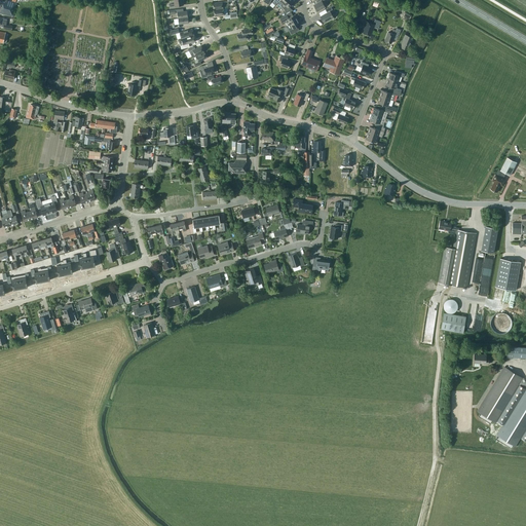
[(0,0),(0,7),(1,8),(0,10),(0,12),(12,17),(17,3),(7,0),(0,0)]
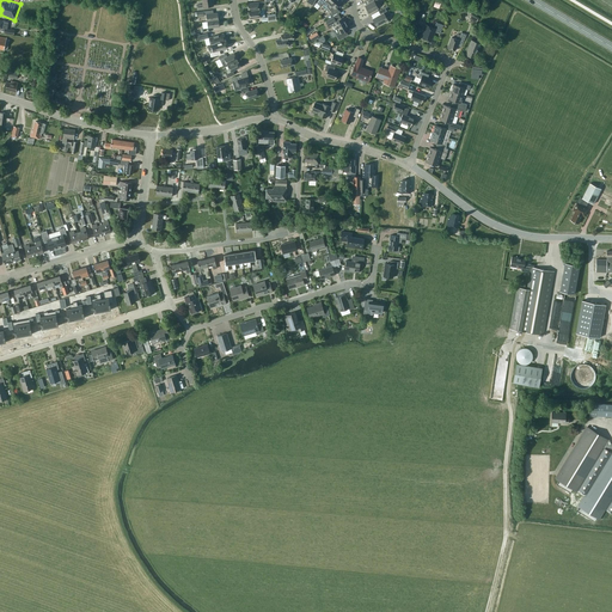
[(341,0),(334,0),(330,5),(328,8),(332,12),(330,14),(332,17),(341,12),(336,8),(342,1),(341,0)]
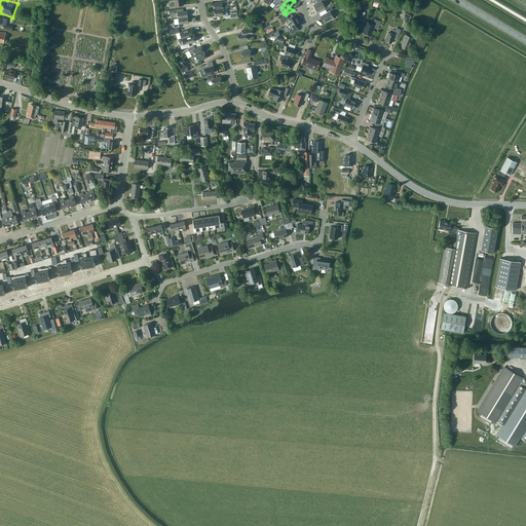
[(317,3),(314,5),(317,11),(326,6),(322,1),(323,0),(316,0),(316,1),(317,3)]
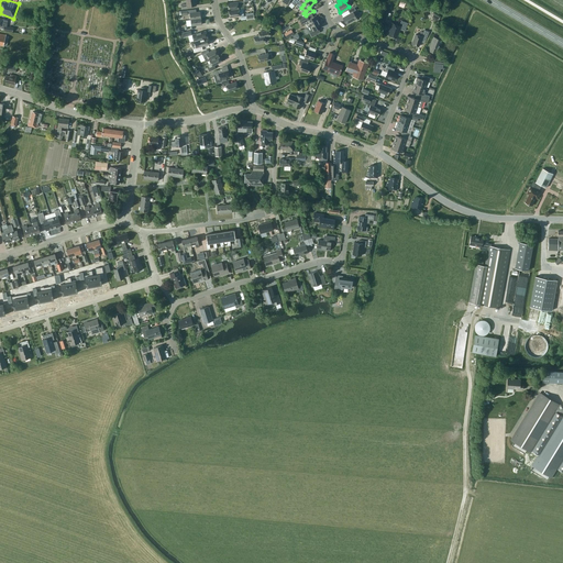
[(229,10),(239,9),(239,6),(245,6),(244,1),(228,3),(229,10)]
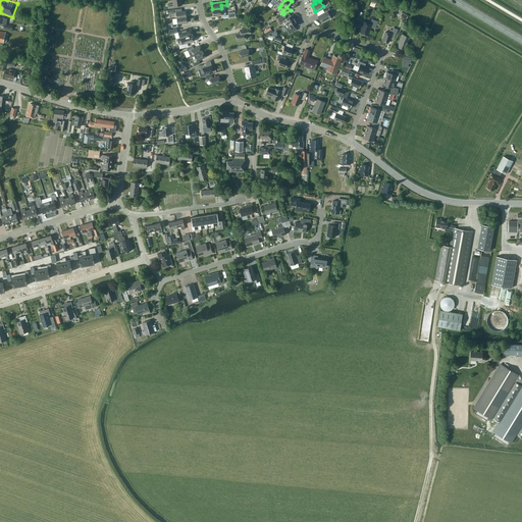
[(330,9),(328,6),(323,9),(325,12),(318,16),(322,22),(331,17),(327,11),(330,9)]
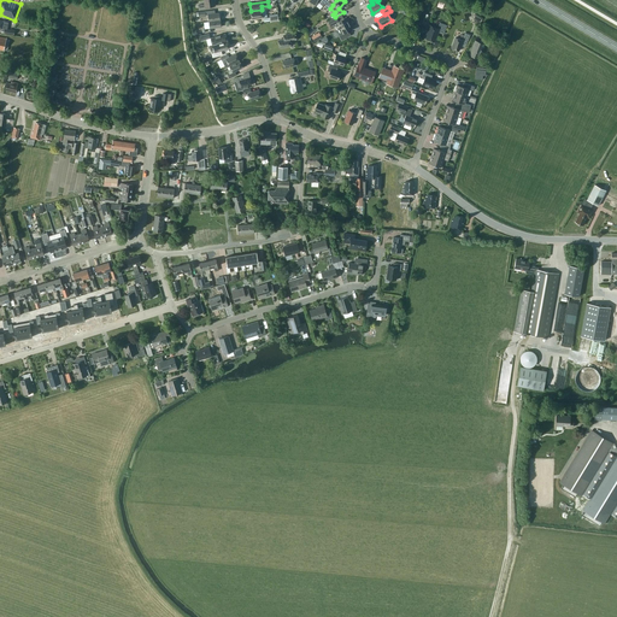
[(350,23),(346,17),(339,22),(336,17),(329,22),(331,25),(334,24),(336,30),(340,28),(350,23)]
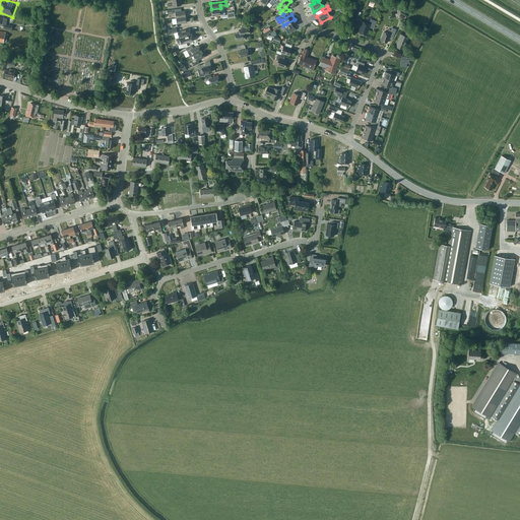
[(286,30),(298,24),(295,19),(286,23),(288,26),(285,28),(286,30)]
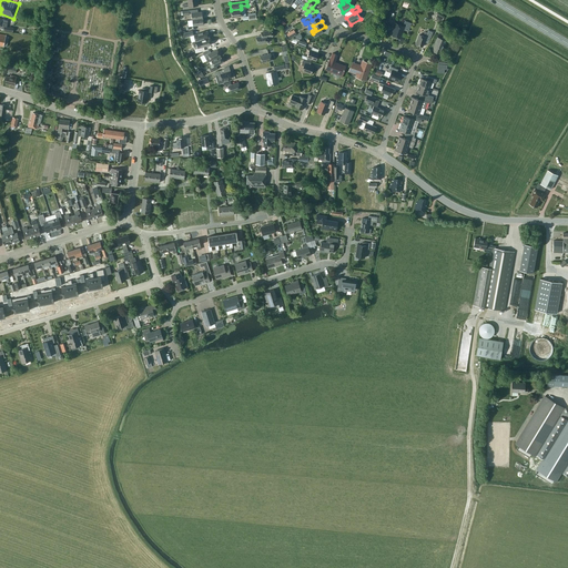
[(412,23),(405,21),(404,26),(396,23),(392,36),(401,38),(404,30),(408,31),(412,23)]
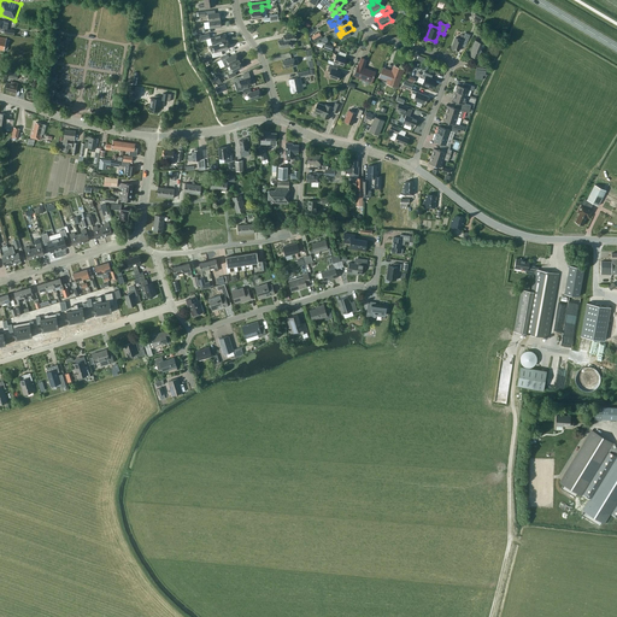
[(297,40),(295,33),(287,34),(287,39),(278,40),(281,48),(291,46),(291,41),(297,40)]
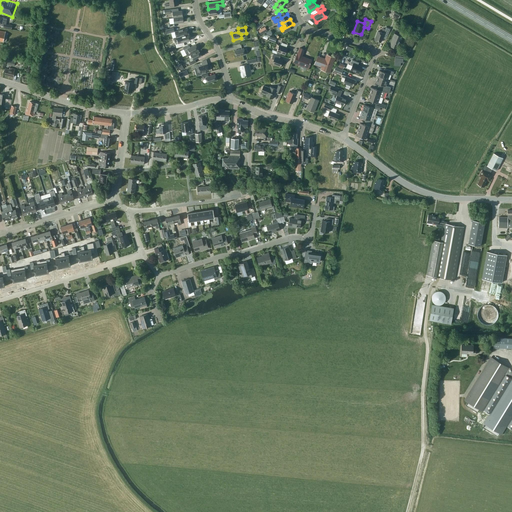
[(390,29),(386,27),(385,29),(383,29),(382,33),(378,31),(375,40),(381,42),(384,35),(388,36),(390,29)]
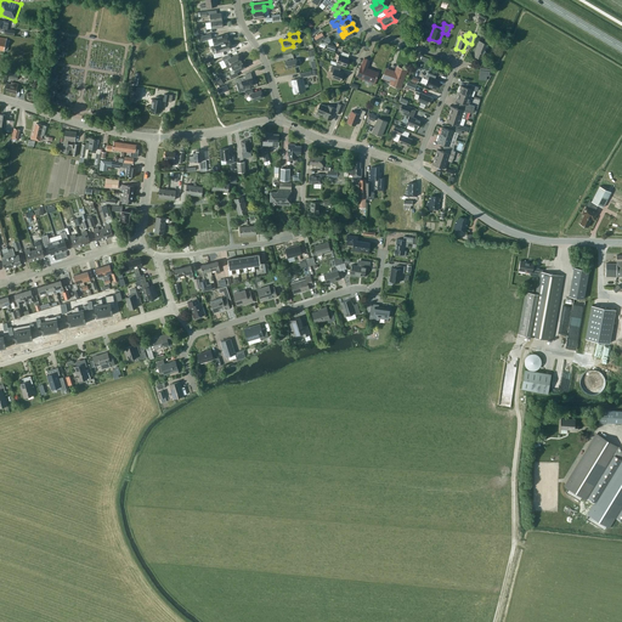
[(227,34),(213,38),(213,39),(215,45),(215,46),(219,45),(230,41),(227,34)]
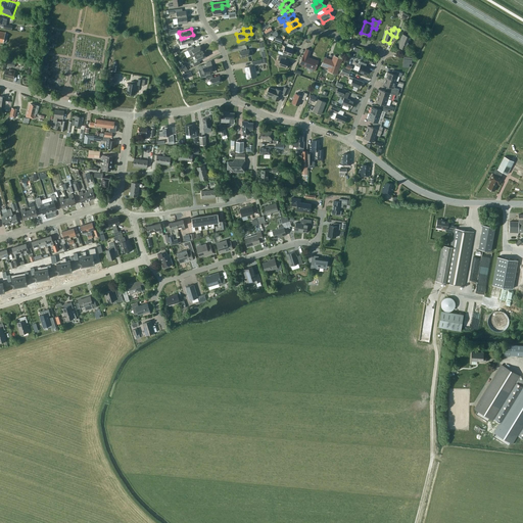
[(415,36),(410,34),(409,37),(402,35),(398,46),(407,50),(411,38),(414,39),(415,36)]
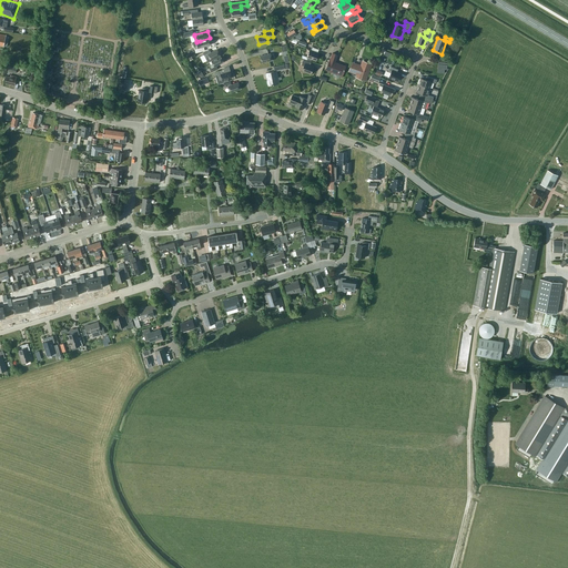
[(196,53),(205,51),(204,47),(212,44),(210,38),(200,41),(201,44),(199,46),(199,48),(195,49),(196,53)]
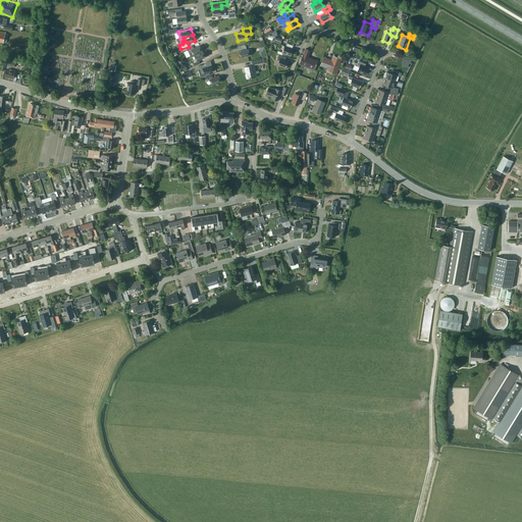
[(187,49),(191,57),(203,51),(200,46),(194,48),(193,46),(187,49)]
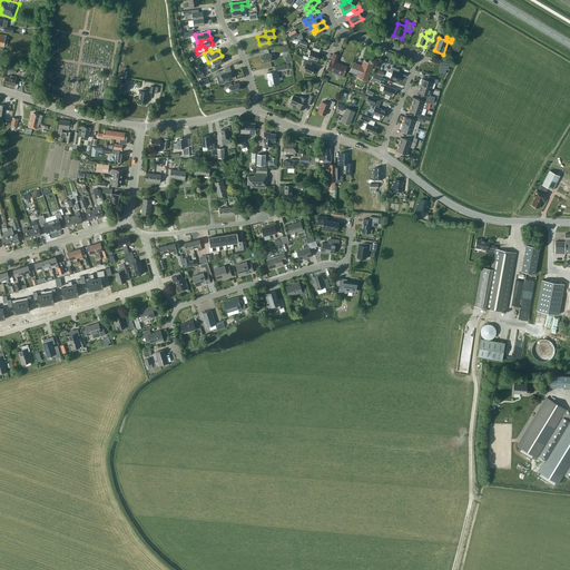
[(317,60),(320,53),(311,50),(308,57),(310,58),(308,60),(312,61),(313,59),(317,60)]
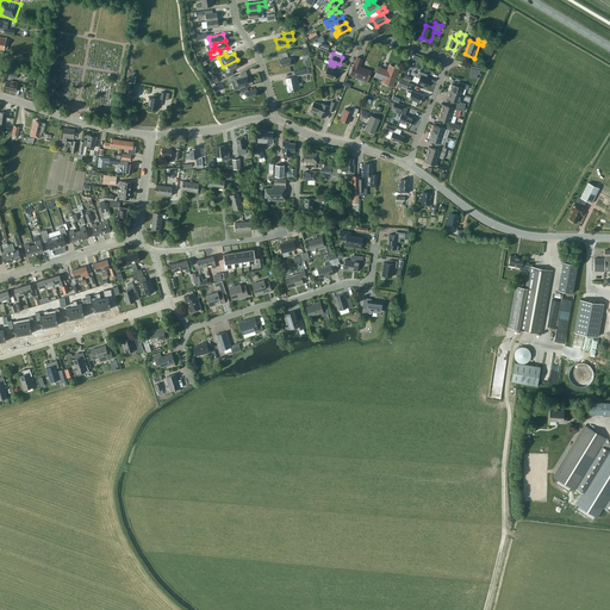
[(291,58),(291,57),(280,60),(281,68),(292,66),(292,63),(294,62),(294,58),(291,58)]
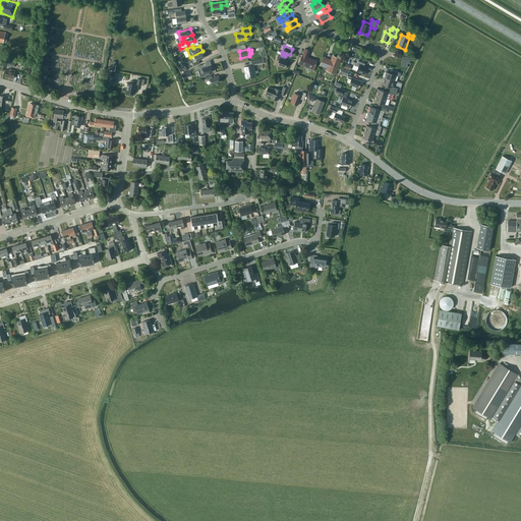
[(310,51),(305,49),(302,55),(299,64),(314,70),(317,61),(307,57),(310,51)]
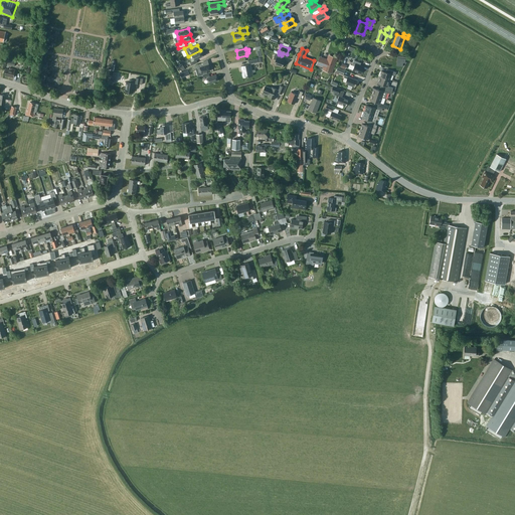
[(203,56),(200,51),(192,55),(193,58),(191,59),(192,61),(190,62),(192,65),(198,62),(196,59),(203,56)]
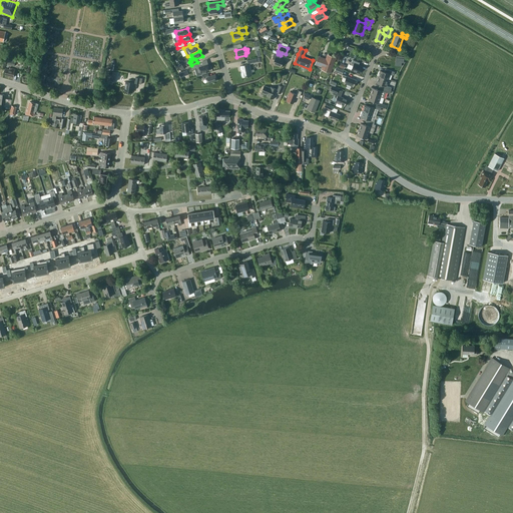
[(281,56),(275,54),(273,59),(275,60),(274,63),(282,66),(284,60),(280,59),(281,56)]
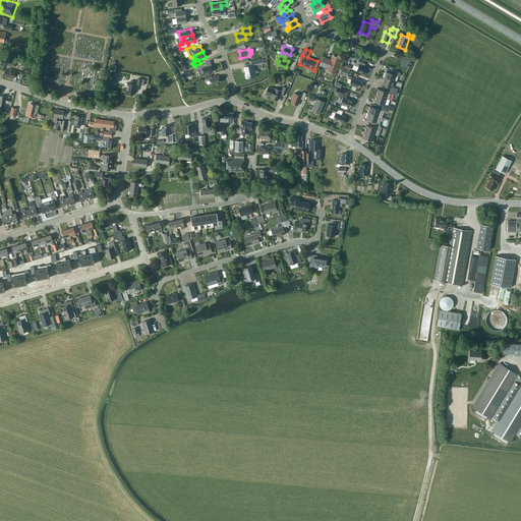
[(336,72),(340,59),(334,56),(332,61),(323,58),(321,65),(329,68),(329,69),(336,72)]
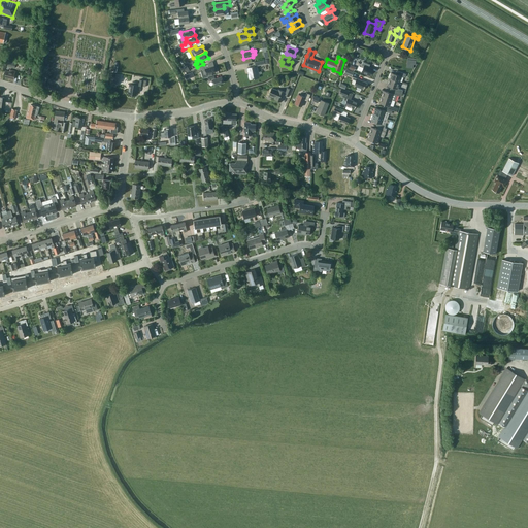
[(262,71),(258,72),(257,66),(265,64),(264,60),(254,63),(255,66),(248,68),(250,79),(260,77),(259,74),(262,73),(262,71)]
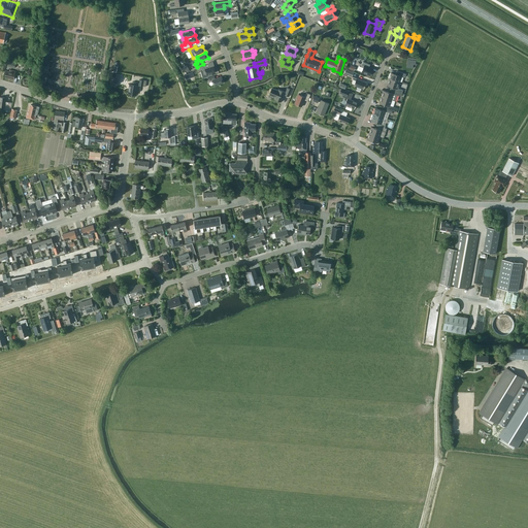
[(363,62),(361,67),(363,68),(362,72),(370,75),(372,69),(369,67),(370,64),(363,62)]
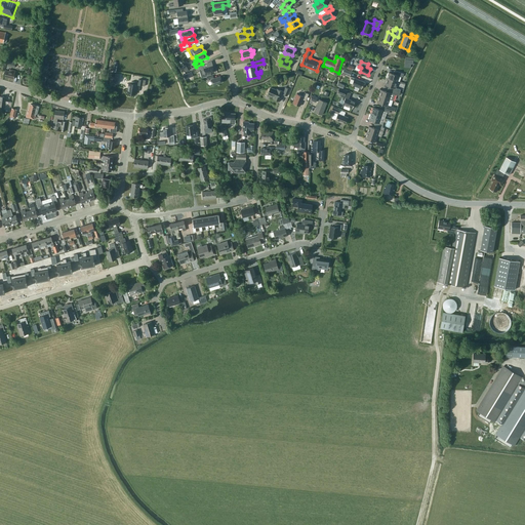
[(206,68),(205,65),(199,67),(202,77),(206,76),(206,74),(210,73),(215,72),(213,66),(206,68)]
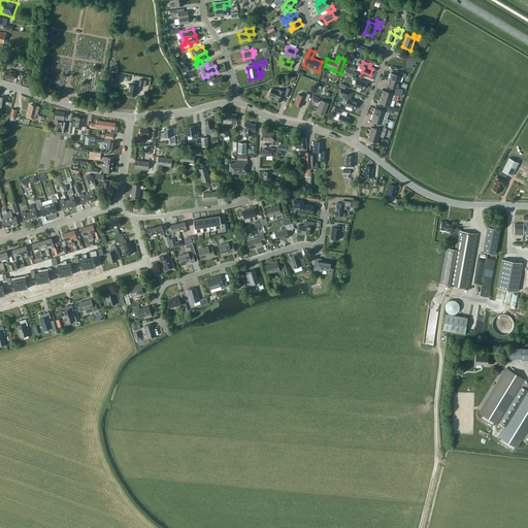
[(5,77),(13,79),(15,73),(15,71),(10,70),(9,71),(6,70),(5,77)]
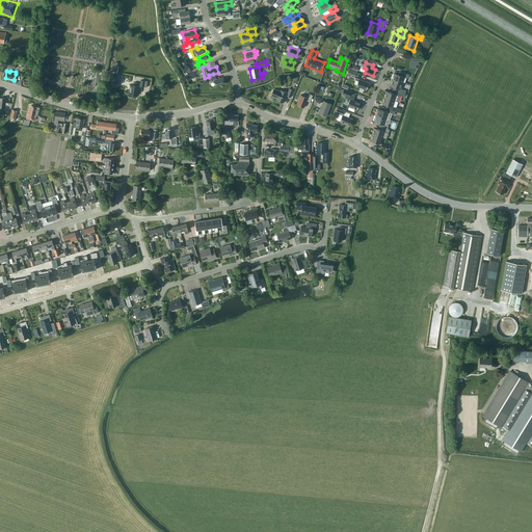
[(408,78),(409,75),(402,73),(401,76),(394,74),(392,80),(403,83),(405,77),(408,78)]
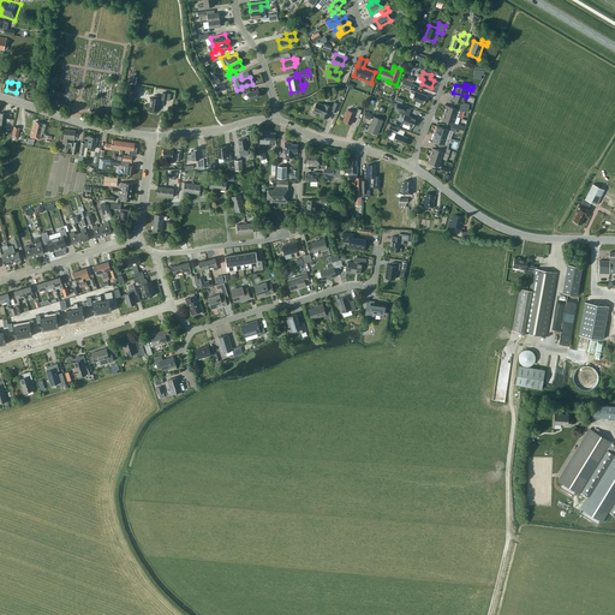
[(251,91),(250,89),(243,90),(244,94),(248,93),(250,100),(261,96),(258,89),(251,91)]
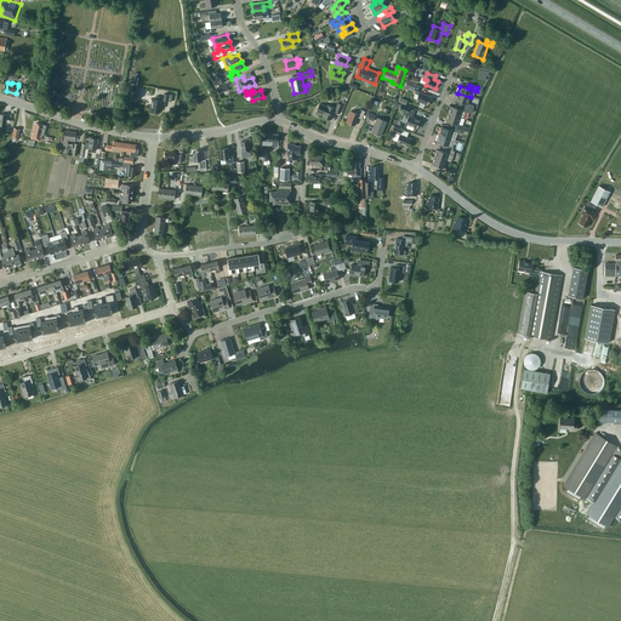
[(426,104),(428,106),(431,97),(416,91),(415,93),(419,95),(416,101),(421,102),(426,104)]
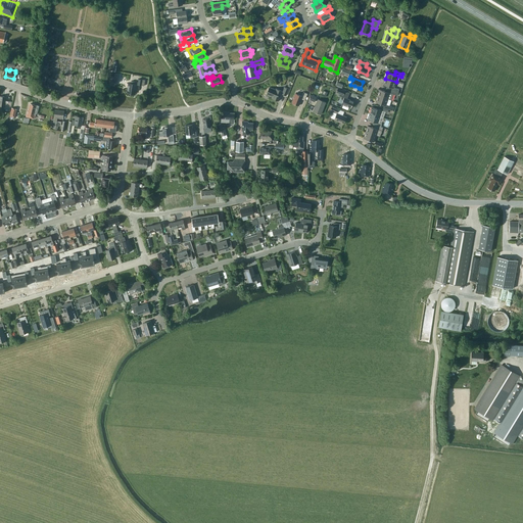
[(142,80),(139,79),(138,82),(132,81),(131,84),(129,83),(127,93),(135,94),(136,84),(138,85),(141,86),(142,80)]
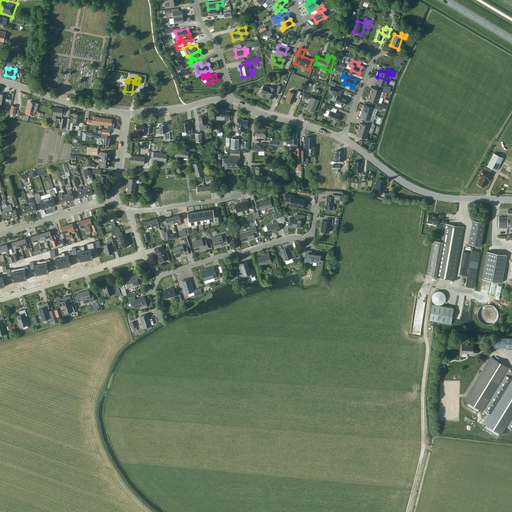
[(386,86),(388,80),(377,77),(375,83),(381,84),(380,87),(390,90),(391,87),(386,86)]
